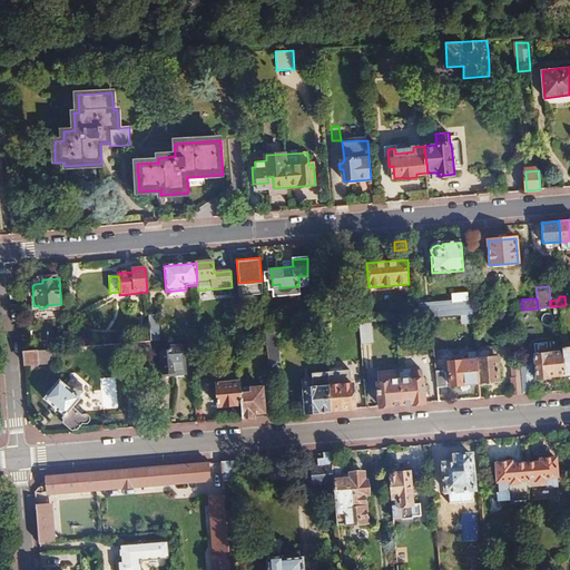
[(453,300),(419,303),(420,318),(431,317),(461,315),(472,314),(471,301),(453,303),(453,300)]
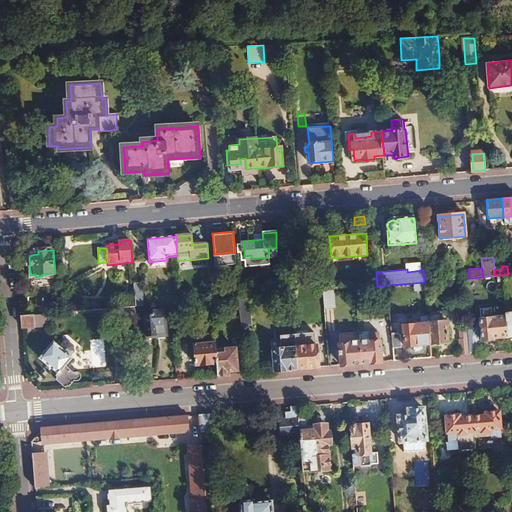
[(329,290),(322,290),(324,303),(332,303),(331,290),(329,290)]
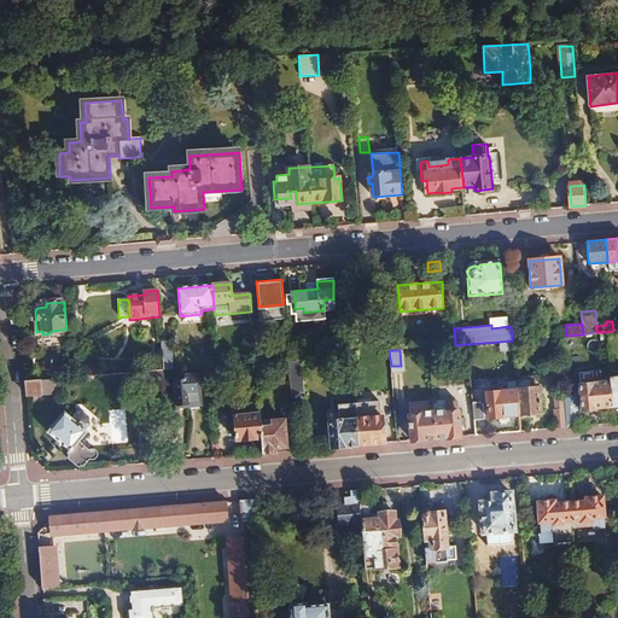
[(172,355),(162,355),(163,369),(173,369),(172,355)]
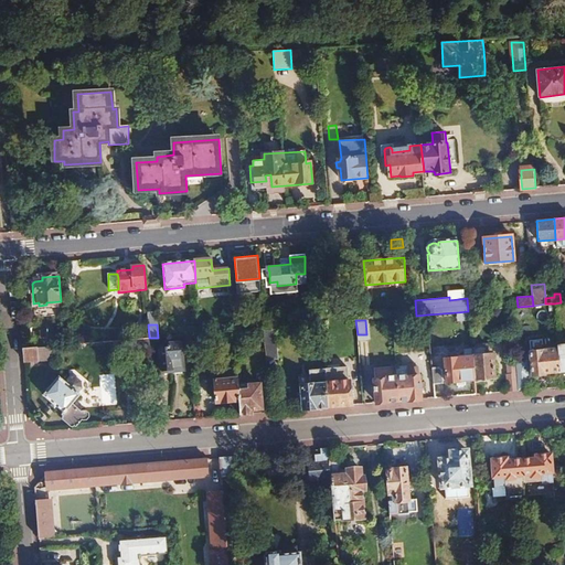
[(72,328),(63,329),(65,345),(73,344),(72,328)]
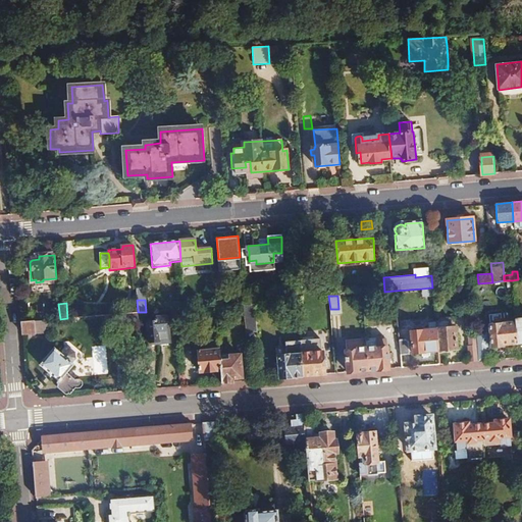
[(253,303),(243,304),(245,329),(255,328),(253,303)]
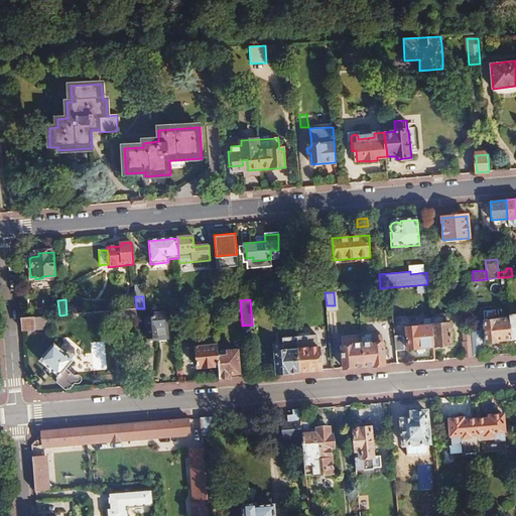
[(430,310),(430,316),(433,346),(453,344),(450,324),(435,325),(434,310),(430,310)]
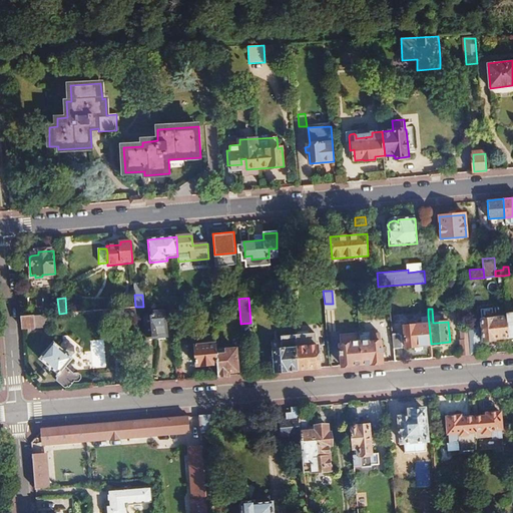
[(54,314),(21,317),(22,329),(35,328),(34,327),(48,326),(48,319),(55,319),(54,314)]
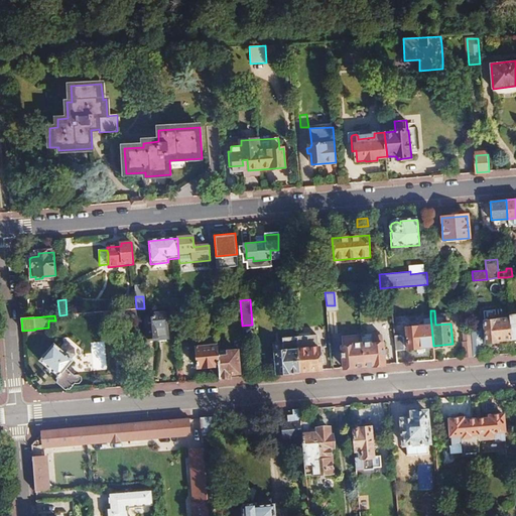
[(156,320),(145,320),(146,341),(171,339),(170,316),(156,317),(156,320)]
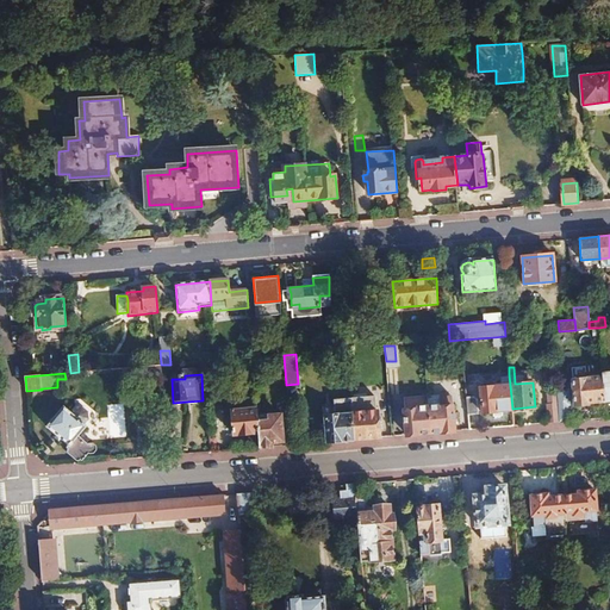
[(489,386),(479,386),(480,411),(512,409),(509,374),(492,375),(487,380),(489,386)]
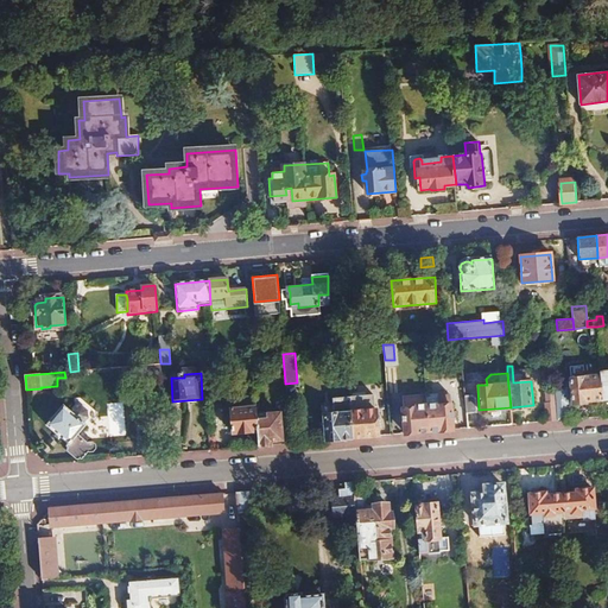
[(601,377),(571,379),(574,403),(587,401),(587,400),(603,398),(601,377)]
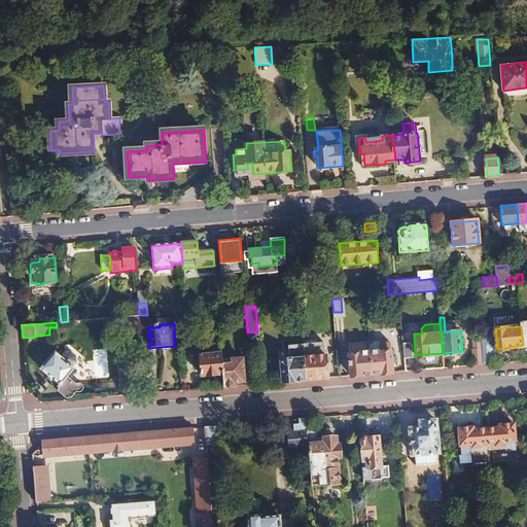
[(408,342),(402,343),(405,358),(413,357),(412,345),(408,342)]
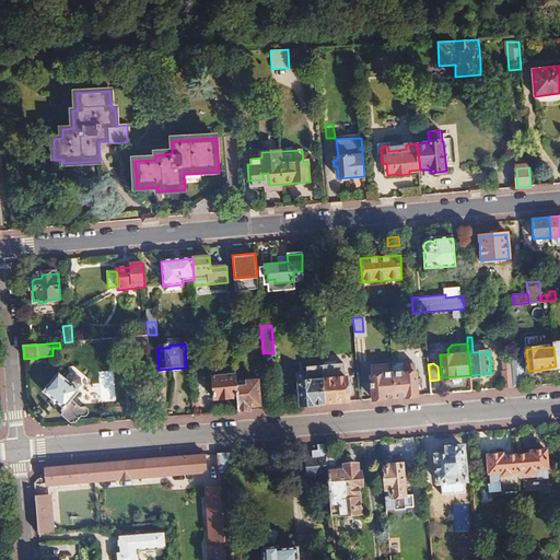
[(392,365),(393,373),(394,398),(417,396),(415,364),(392,365)]
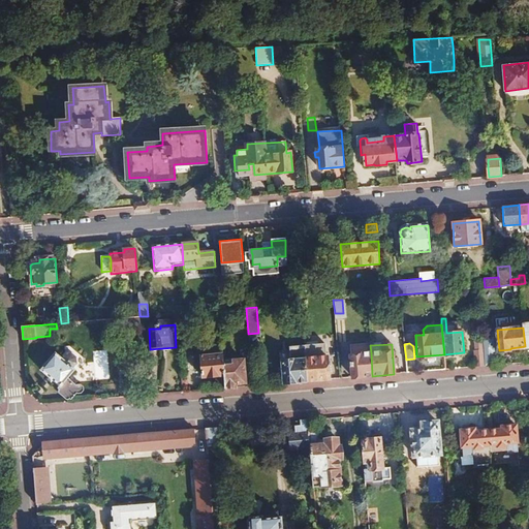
[(305,346),(308,381),(329,380),(330,379),(328,358),(325,358),(324,345),(305,346)]
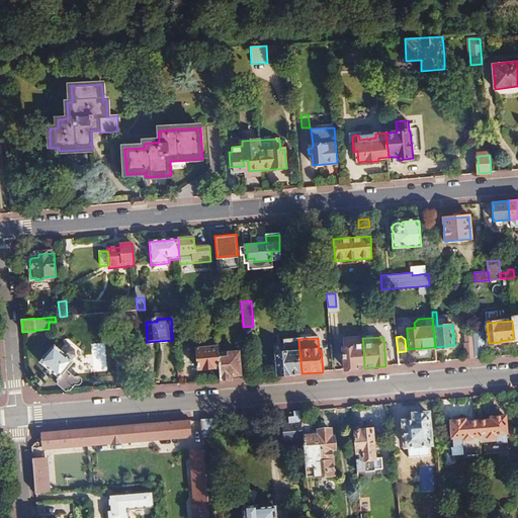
[(343,348),(345,369),(364,368),(363,345),(361,346),(360,338),(343,340),(344,348),(343,348)]
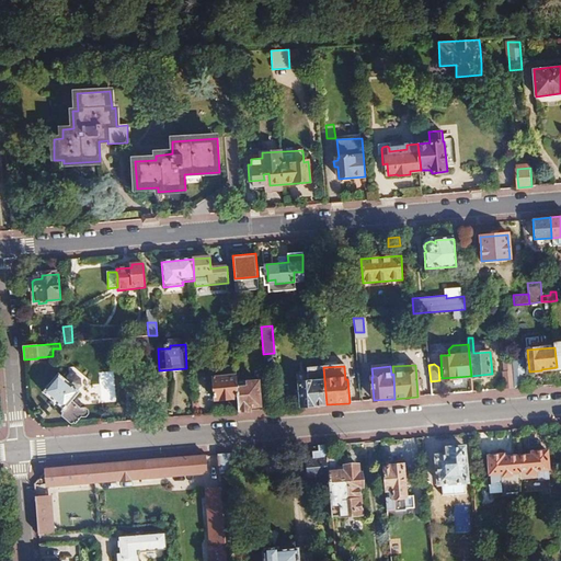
[(327,404),(323,367),(306,369),(307,371),(295,373),(296,384),(300,384),(301,407),(327,404)]
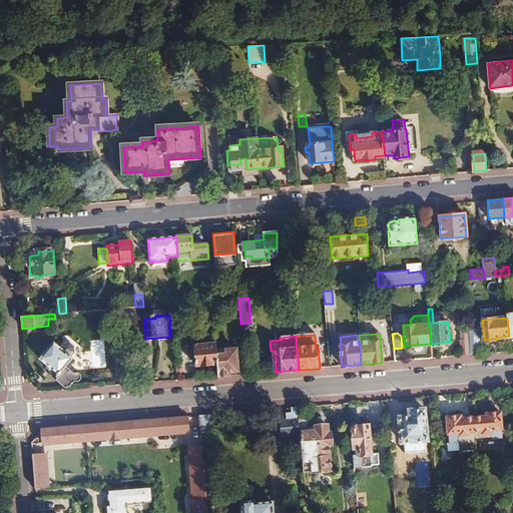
[(54,343),(39,358),(57,375),(56,377),(57,378),(56,380),(56,382),(64,389),(65,388),(67,387),(68,388),(74,382),(75,383),(79,382),(81,380),(81,376),(78,374),(75,374),(74,375),(65,368),(73,360),(69,356),(62,350),(54,343)]
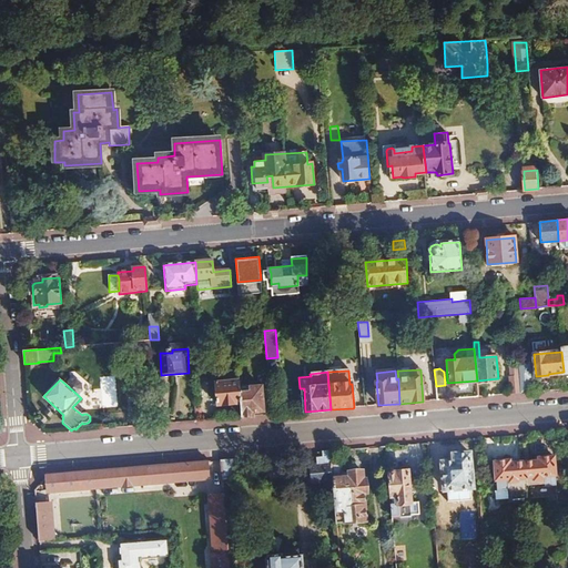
[(237,379),(214,382),(216,405),(240,403),(240,399),(237,379)]
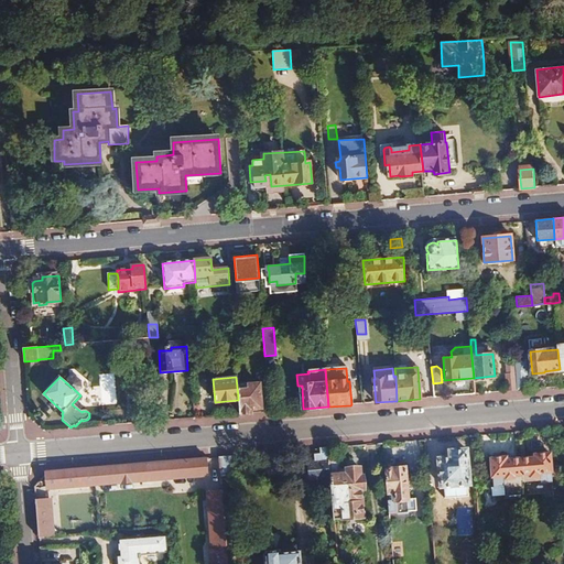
[(525,378),(516,378),(517,390),(527,390),(525,378)]
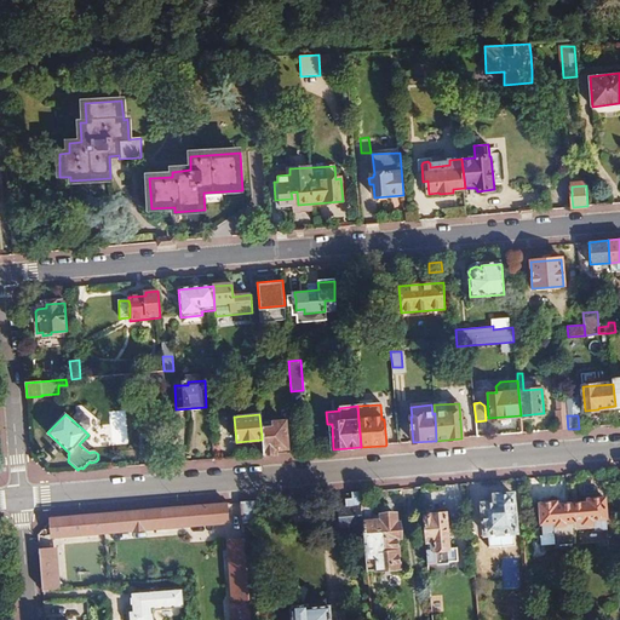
[(79,418),(75,423),(84,430),(86,426),(79,418)]
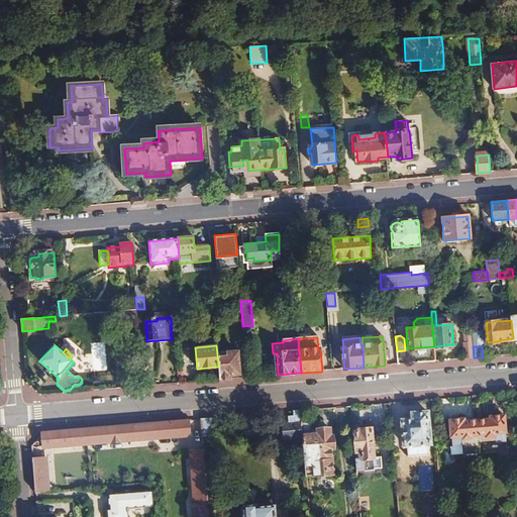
[(228,363),(218,364),(218,367),(219,380),(230,379),(230,375),(239,374),(237,352),(227,352),(228,363)]
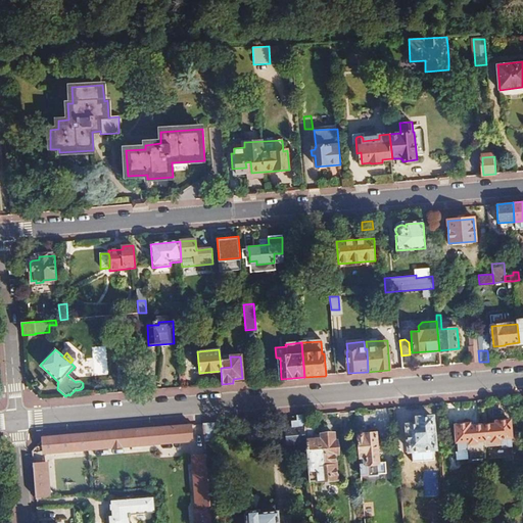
[(292,426),(284,427),(286,444),(301,443),(301,449),(307,449),(305,428),(304,416),(296,416),(297,421),(291,421),(292,426)]
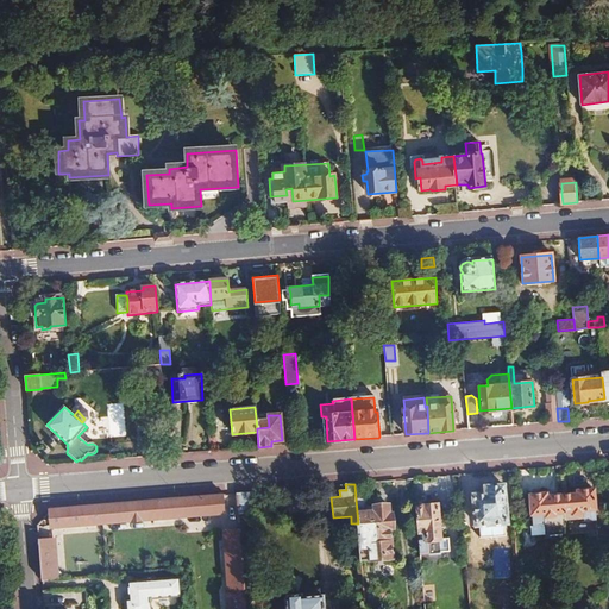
[(488,495),(475,496),(477,526),(507,523),(503,487),(487,488),(488,495)]
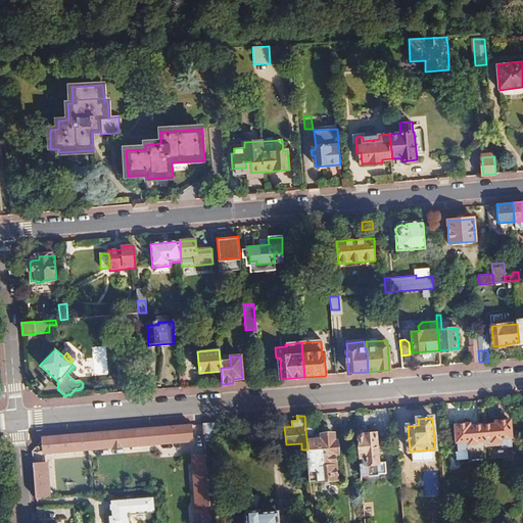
[(496,425),(483,427),(485,449),(486,459),(486,460),(513,458),(510,422),(496,422),(496,425)]
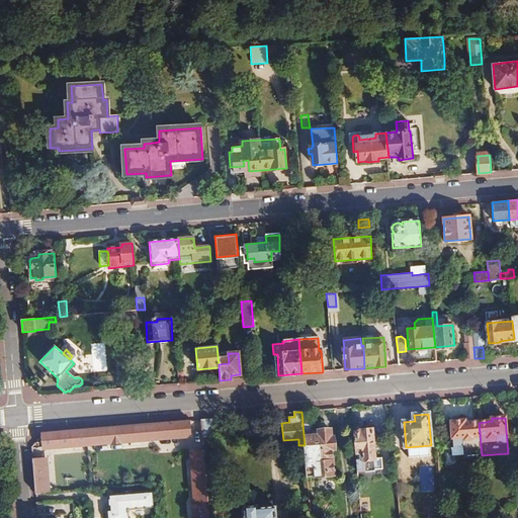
[(211,419),(201,420),(203,436),(213,435),(211,419)]
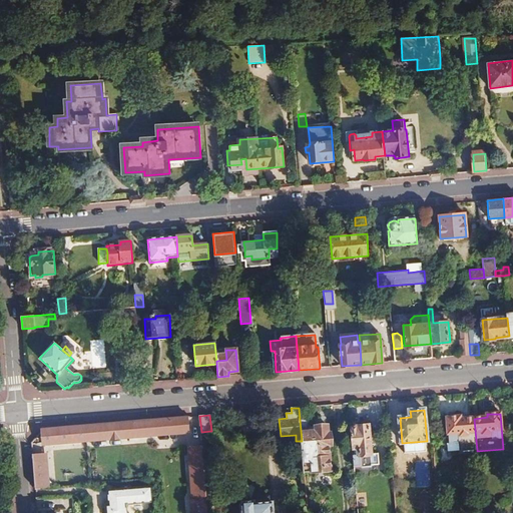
[(460,416),(447,418),(449,443),(476,441),(474,419),(460,419),(460,416)]
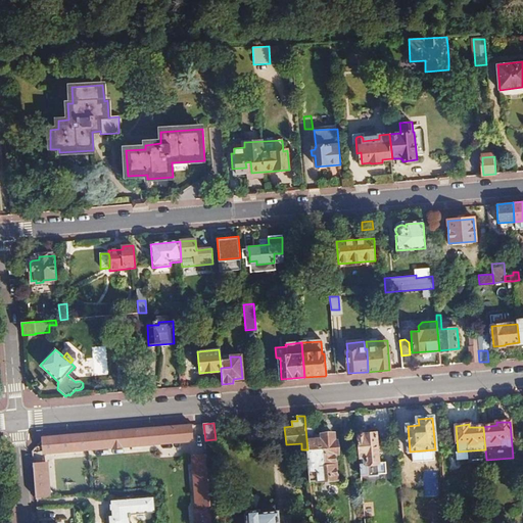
[(90,433),(44,437),(43,439),(44,456),(92,450),(193,441),(192,425),(90,433)]
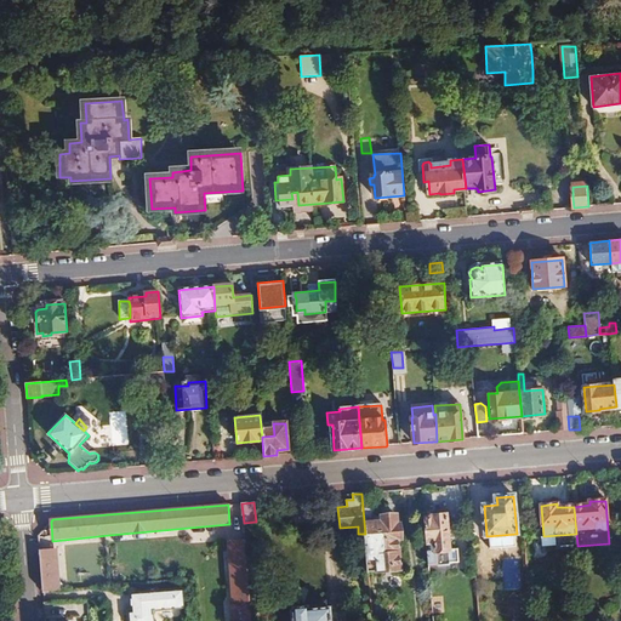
[(363,508),(365,534),(366,546),(376,545),(377,558),(366,559),(368,574),(400,570),(399,539),(402,539),(402,524),(398,524),(397,516),(374,517),(372,507),(363,508)]
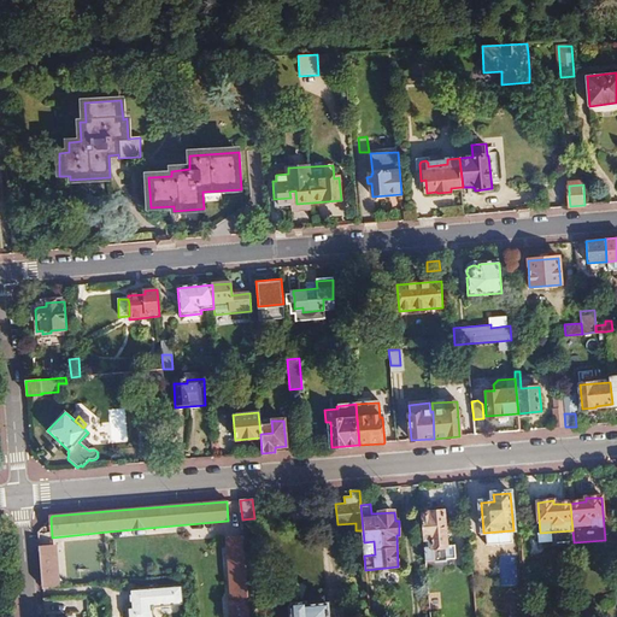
[(424,540),(428,539),(429,548),(425,550),(427,563),(434,562),(435,564),(448,563),(444,512),(429,512),(430,515),(422,515),(424,540)]
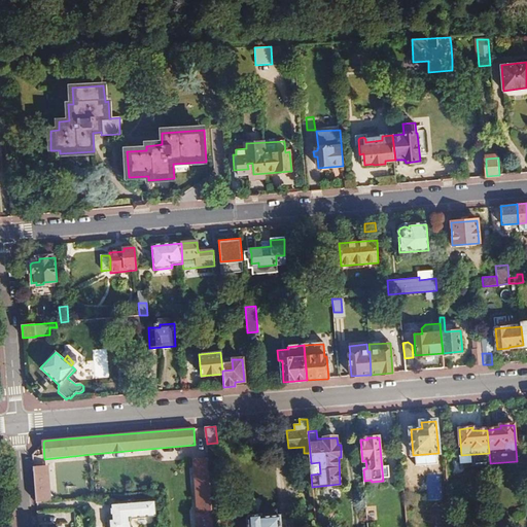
[(200,511),(198,511),(199,526),(212,526),(208,459),(196,460),(200,511)]
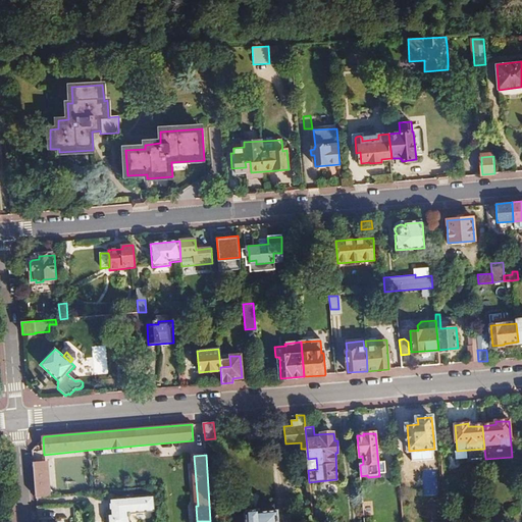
[(46,463),(34,463),(37,498),(48,497),(46,463)]
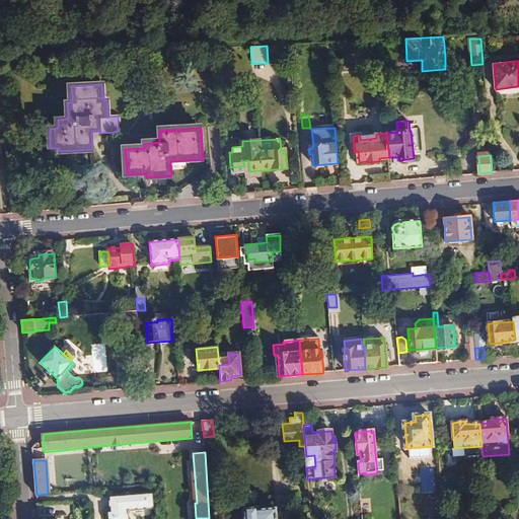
[(152,493),(108,497),(109,511),(106,511),(106,518),(128,518),(128,510),(154,508),(152,493)]
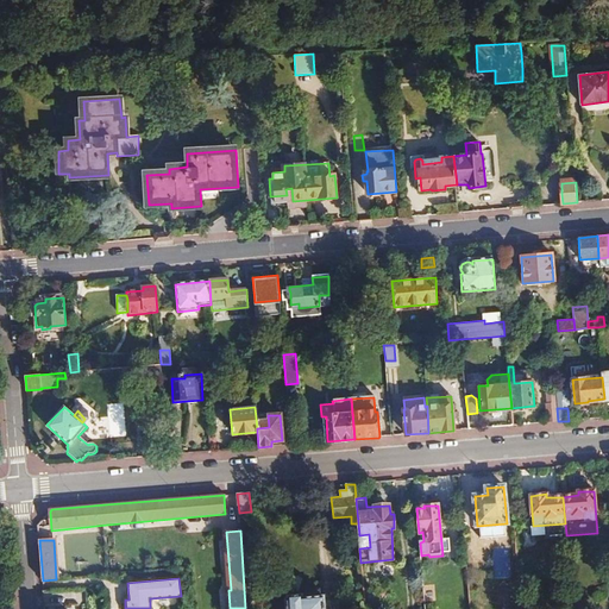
[(287,600),(284,600),(284,608),(324,608),(322,597),(301,598),(300,596),(287,596),(287,600)]
